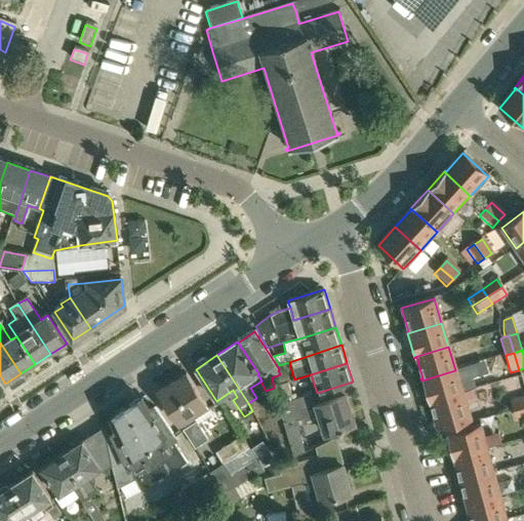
[(429,404),(462,394),(455,370),(421,381),(429,404)]
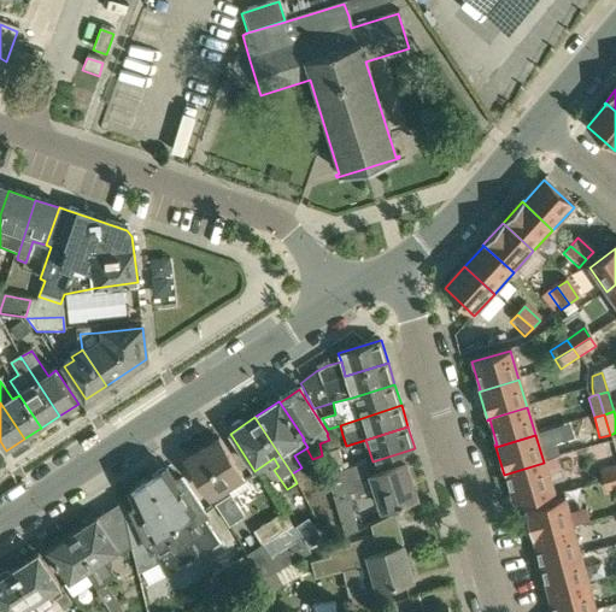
[(320,443),(322,455),(327,454),(338,451),(339,451),(336,437),(329,440),(320,443)]
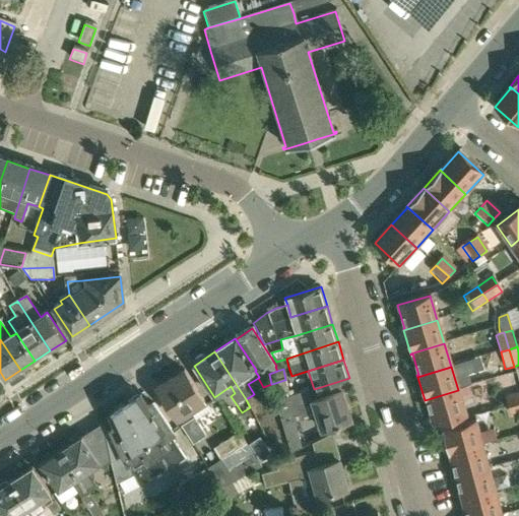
[(157,389),(178,420),(204,402),(184,372),(157,389)]
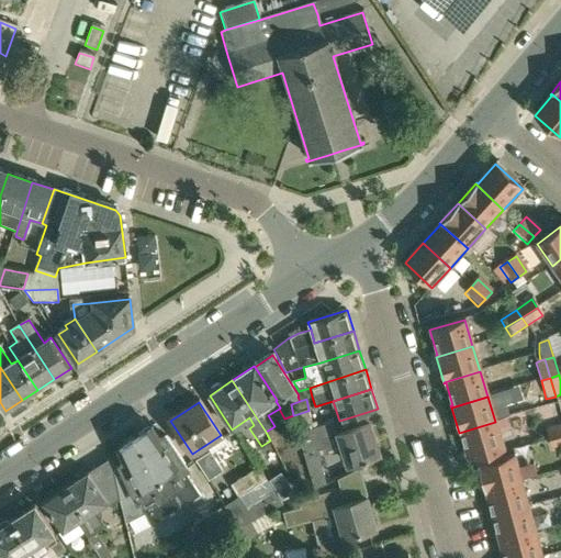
[(298,414),(303,431),(312,428),(307,411),(298,414)]
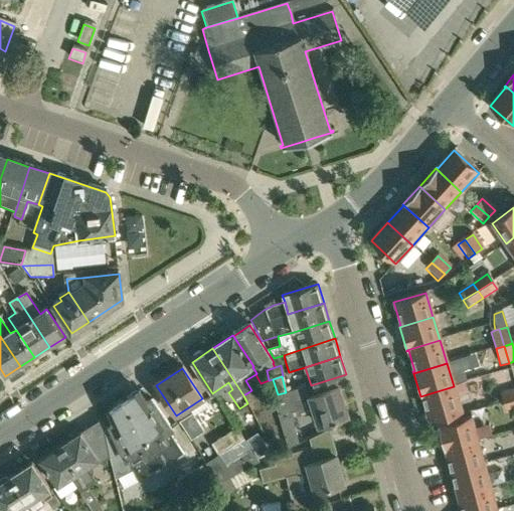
[(314,395),(311,385),(286,392),(278,394),(272,396),(288,448),(298,445),(291,420),(316,412),(320,426),(337,420),(337,418),(348,415),(339,387),(314,395)]
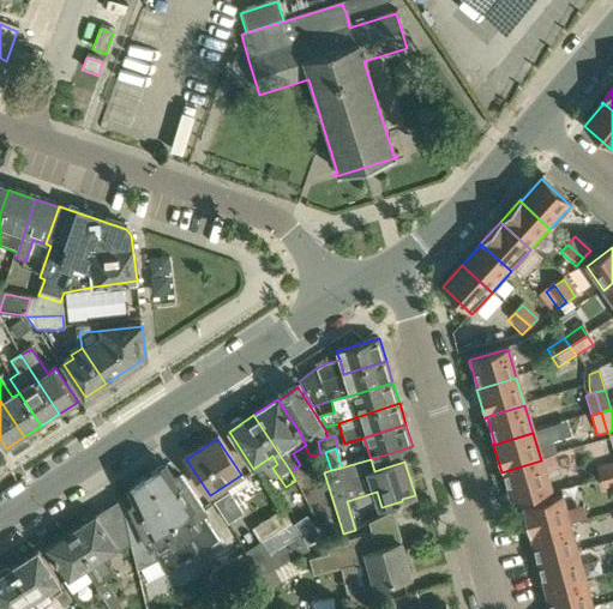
[(511,501),(518,499),(550,489),(541,460),(502,472),(502,474),(503,474),(511,501)]
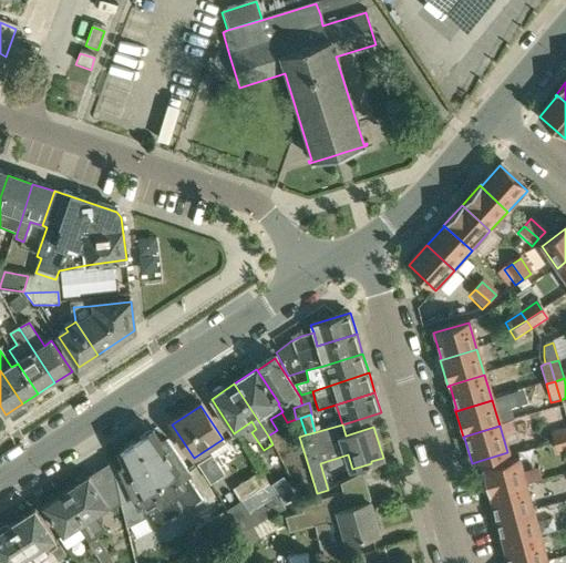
[(553,444),(565,440),(565,430),(551,436),(553,444)]
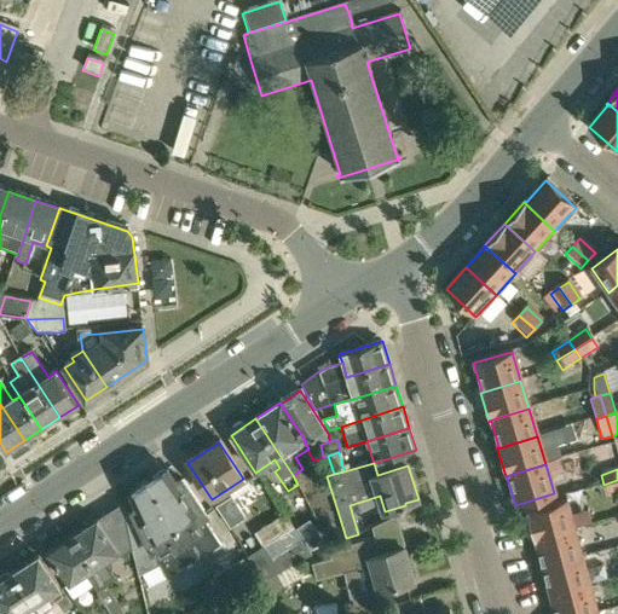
[(167,470),(150,482),(185,543),(188,540),(198,557),(201,561),(208,556),(217,569),(227,562),(219,550),(221,548),(202,519),(206,516),(182,480),(177,484),(167,470)]
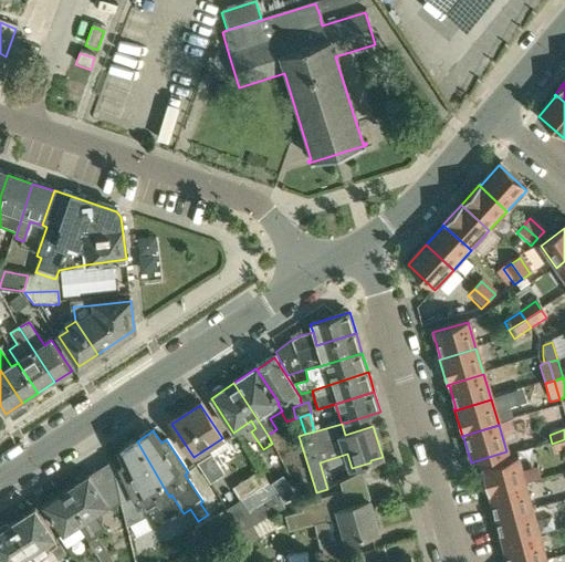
[(564,439),(552,444),(555,454),(564,450),(564,439)]
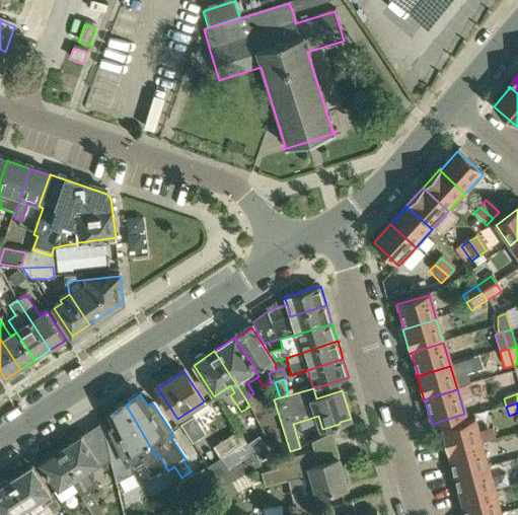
[(116,427),(150,479),(166,467),(157,453),(155,455),(126,405),(109,416),(116,427)]
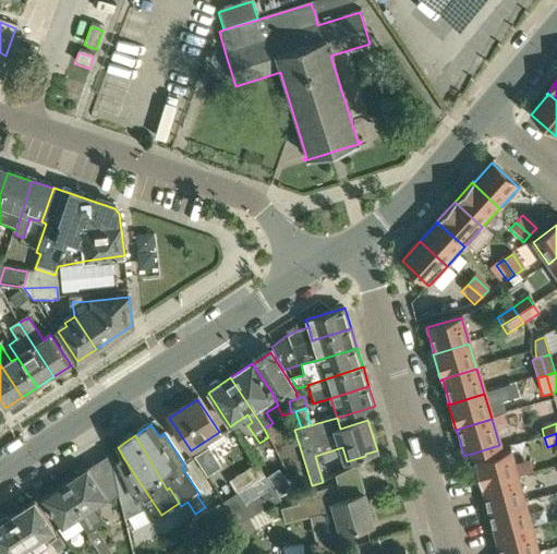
[(208,450),(196,459),(195,459),(208,479),(221,470),(208,450)]
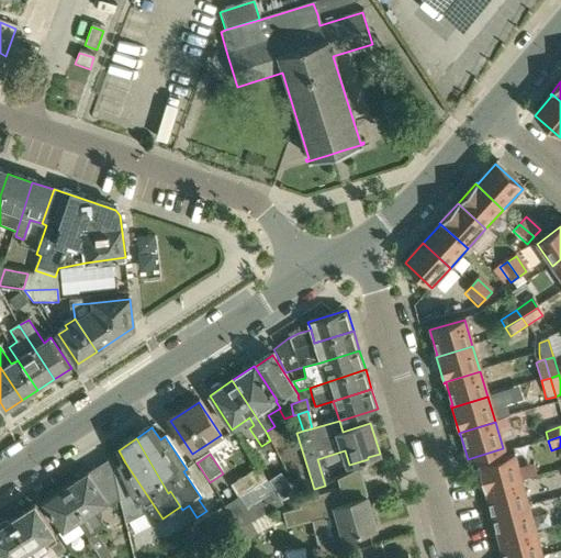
[(513,455),(477,465),(484,492),(520,482),(513,455)]
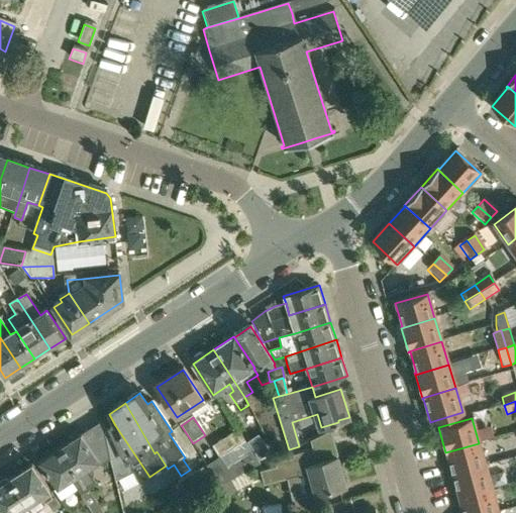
[(111,459),(105,431),(103,421),(103,420),(60,448),(88,490),(95,486),(86,471),(98,463),(100,467),(111,459)]
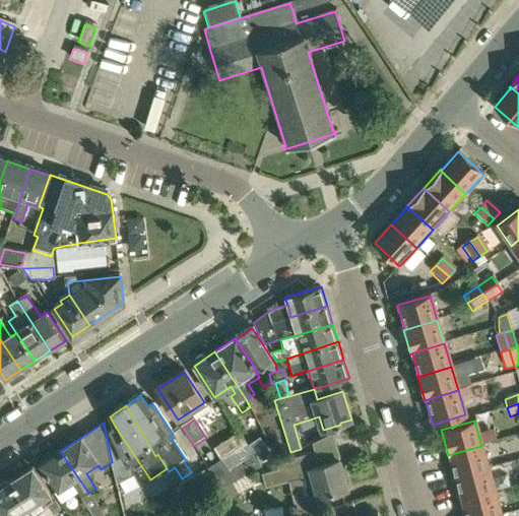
[(116,428),(106,434),(112,462),(118,485),(133,477),(138,487),(150,479),(116,428)]
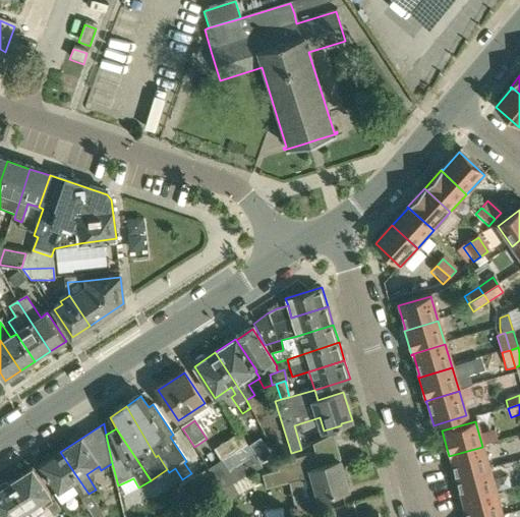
[(208,470),(222,494),(261,469),(238,435),(213,451),(220,462),(208,470)]
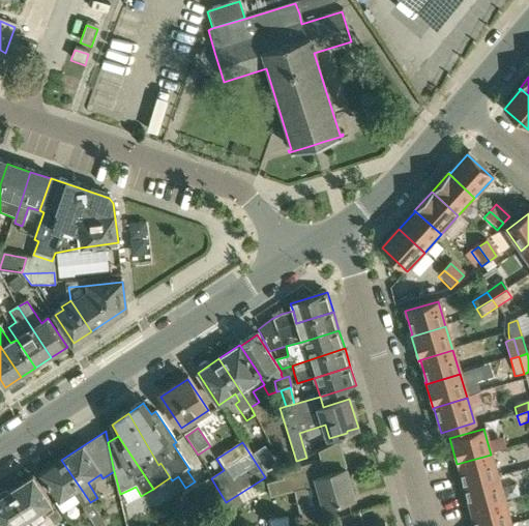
[(253,455),(265,473),(276,465),(264,447),(253,455)]
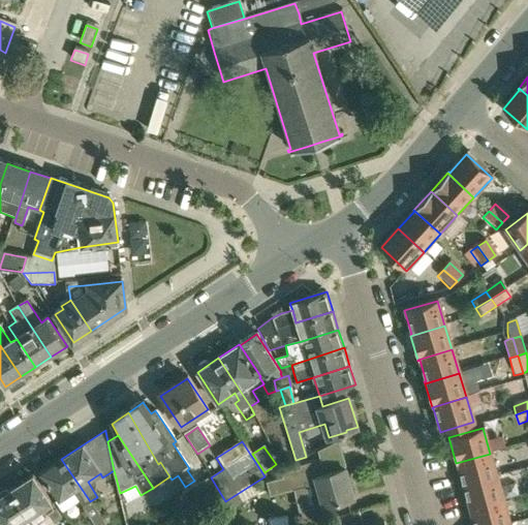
[(496,477),(490,454),(456,463),(456,464),(457,464),(463,487),(496,477)]
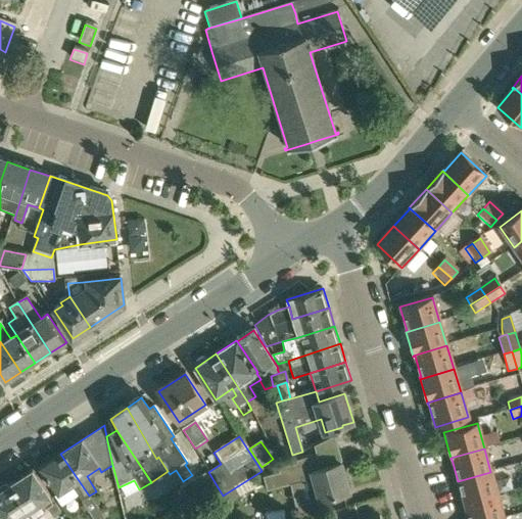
[(349,490),(341,463),(324,468),(320,453),(296,460),(297,463),(278,468),(279,472),(263,476),(267,490),(301,480),(306,499),(310,501),(319,498),(319,499),(349,490)]
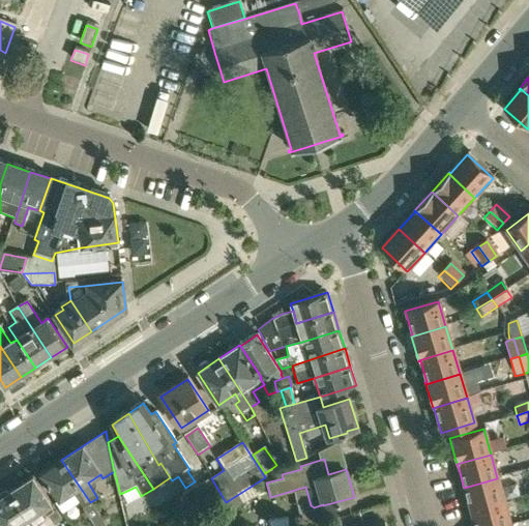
[(90,502),(61,460),(40,474),(58,502),(72,492),(83,507),(90,502)]
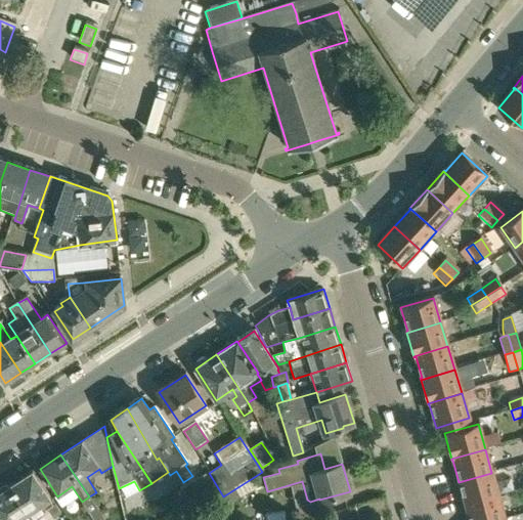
[(61,516),(54,506),(50,499),(33,473),(10,487),(28,514),(38,507),(42,513),(47,510),(53,519),(56,519),(61,516)]
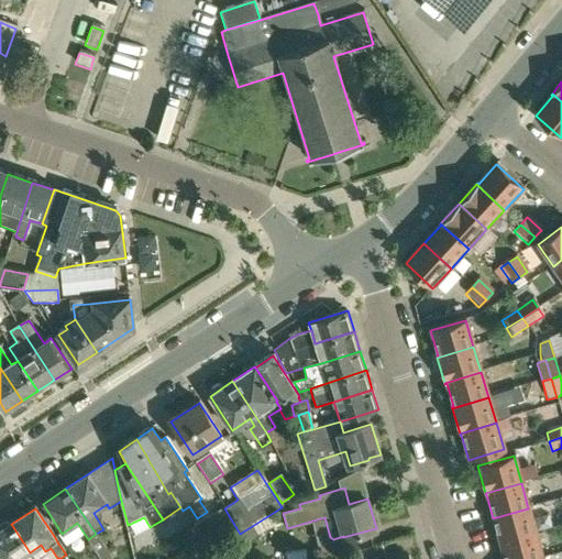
[(536,534),(528,508),(493,518),(500,544),(536,534)]
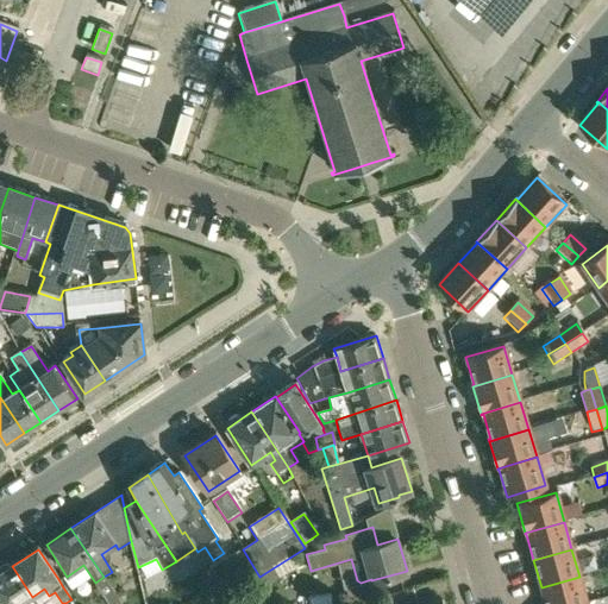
[(239,551),(208,570),(221,590),(252,572),(239,551)]
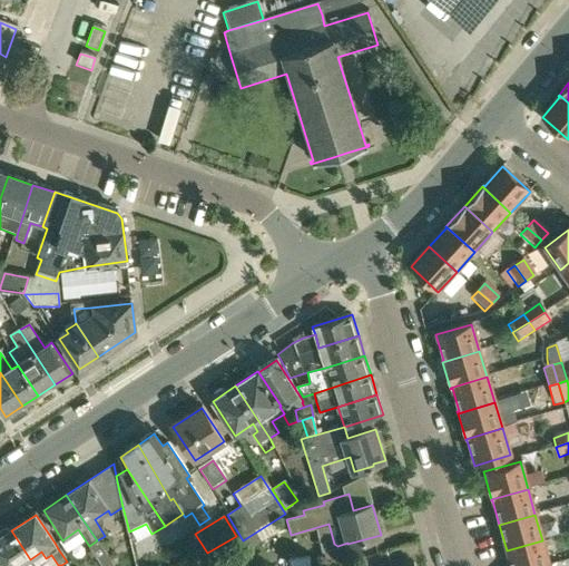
[(0,564),(1,565),(35,565),(30,559),(11,530),(0,537),(0,564)]
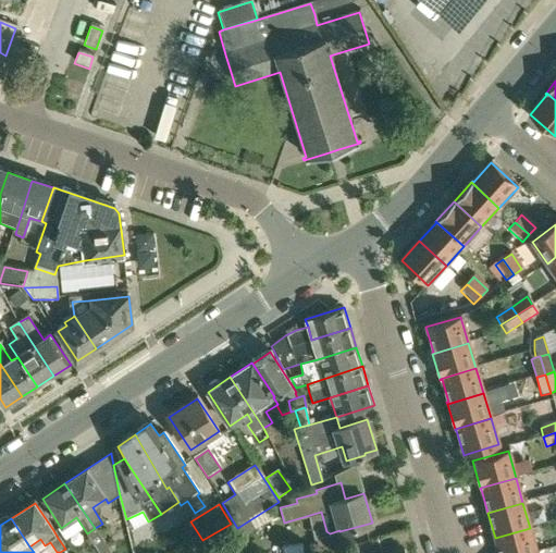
[(109,552),(95,528),(87,533),(98,552),(109,552)]
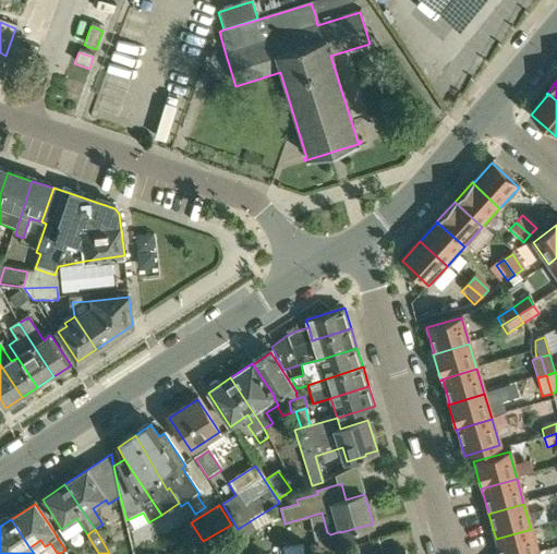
[(531,529),(496,539),(499,553),(537,553),(531,529)]
